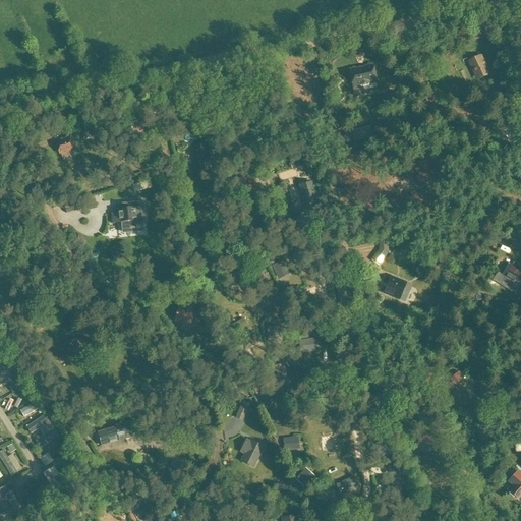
[(487,38),(486,30),(466,34),(467,42),(487,38)]
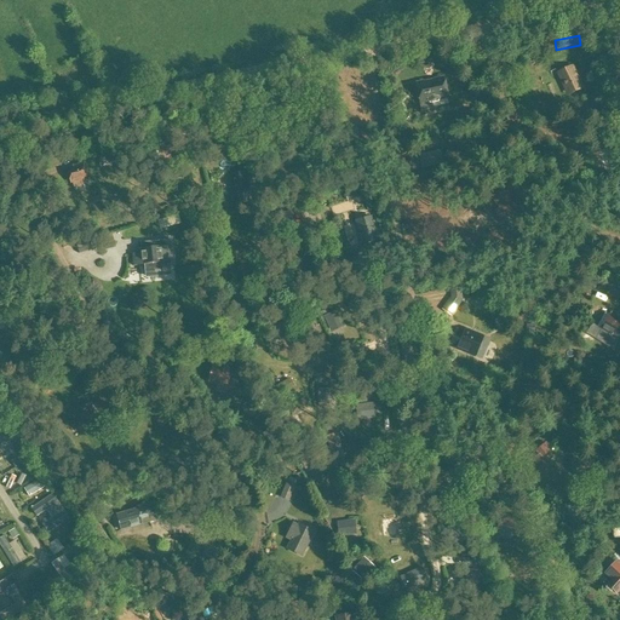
[(569,93),(581,87),(578,81),(580,80),(575,73),(574,74),(570,68),(560,74),(562,79),(561,79),(564,87),(567,86),(569,93)]
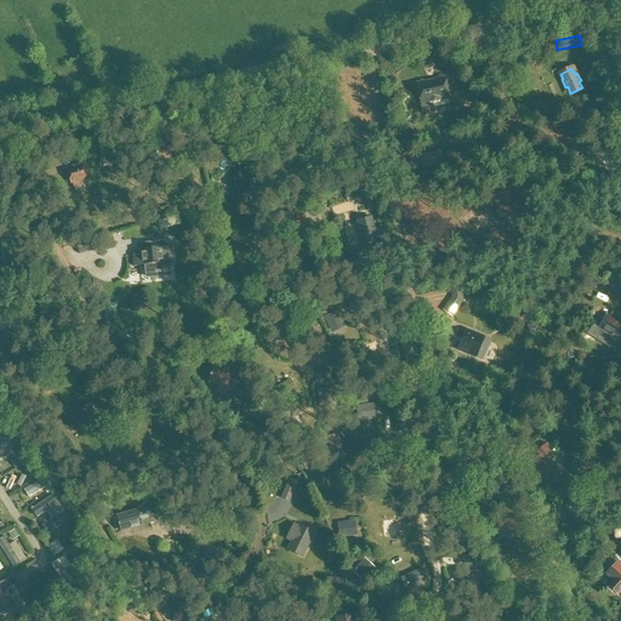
[(61,84),(79,78),(75,69),(57,75),(61,84)]
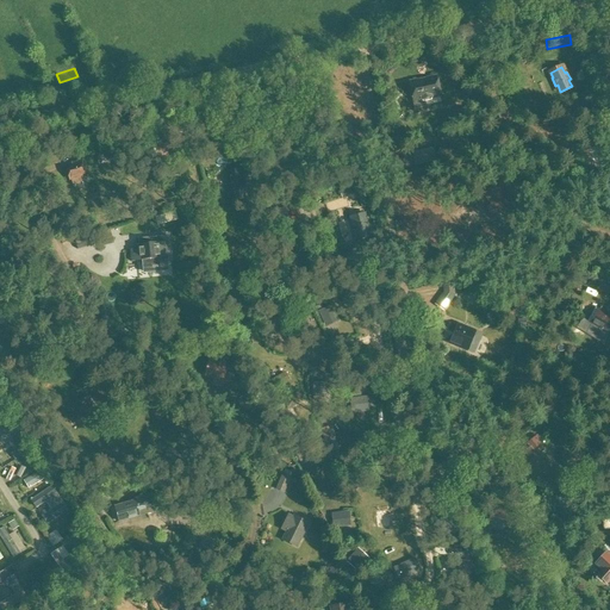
[(410,83),(415,110),(427,107),(425,101),(441,99),(436,78),(410,83)]
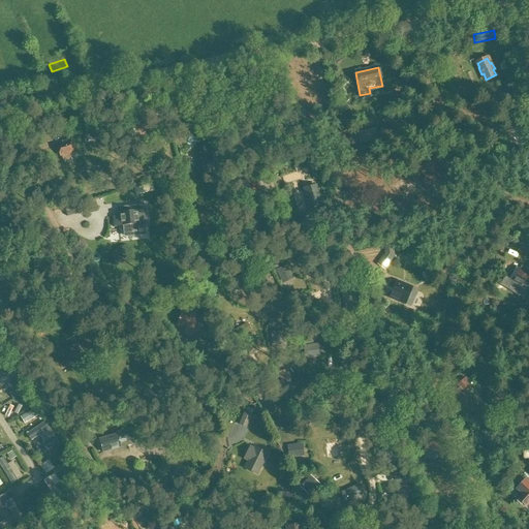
[(401,94),(392,96),(394,103),(402,102),(401,94)]
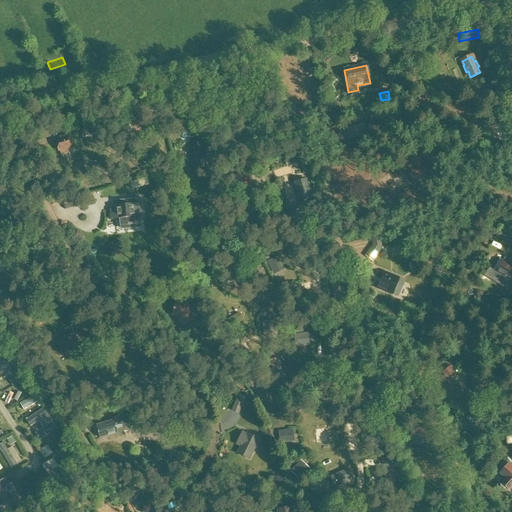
[(364,124),(345,128),(348,139),(366,135),(364,124)]
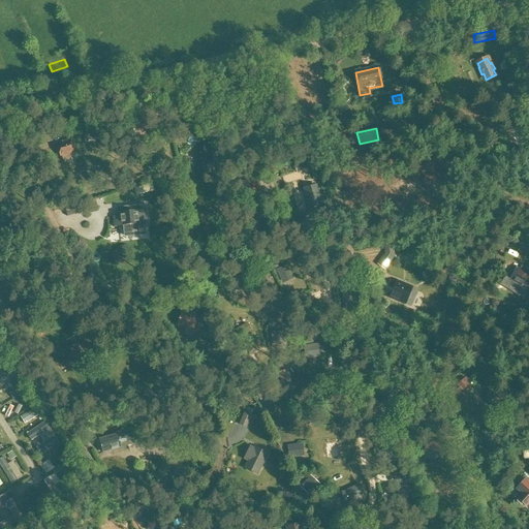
[(69,154),(75,152),(71,139),(62,143),(62,145),(58,147),(61,157),(62,157),(64,161),(71,158),(69,154)]
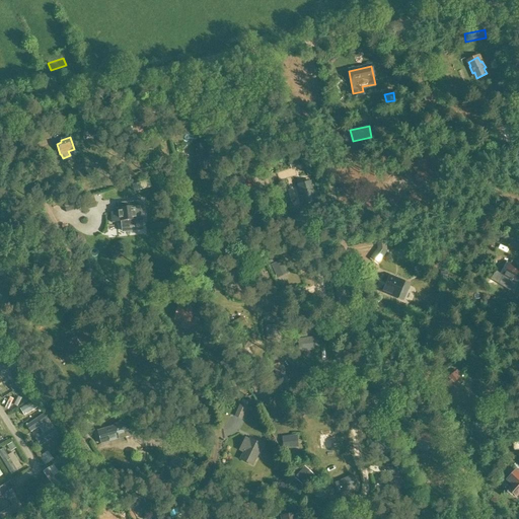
[(195,162),(197,170),(208,169),(207,160),(209,159),(206,145),(193,147),(195,162)]
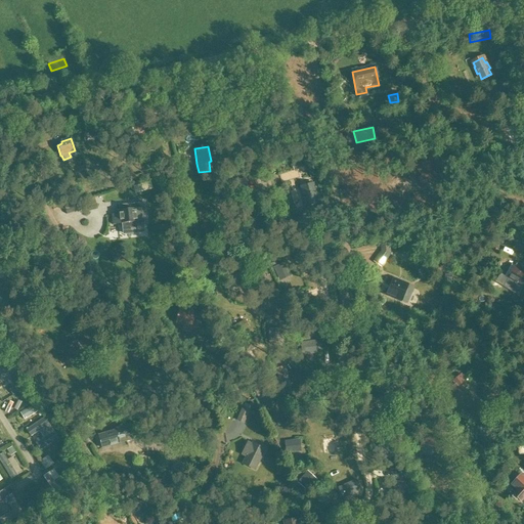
[(428,159),(412,169),(419,178),(423,184),(427,189),(442,178),(430,161),(428,159)]
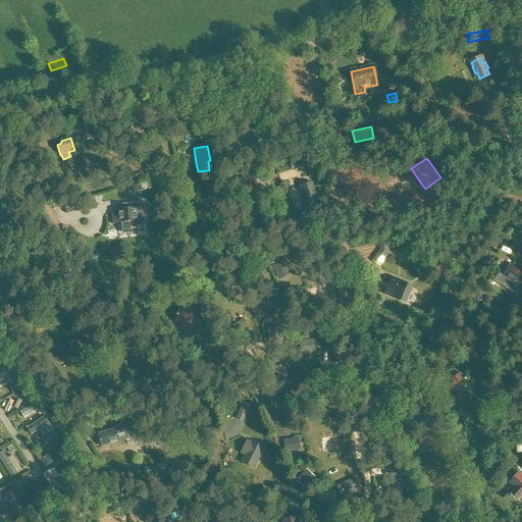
[(300,159),(290,163),(292,169),(303,166),(300,159)]
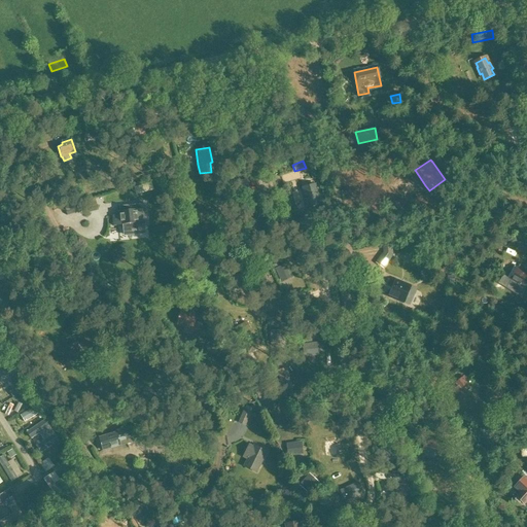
[(308,184),(308,186),(303,188),(308,208),(322,204),(316,184),(314,185),(313,182),(308,184)]
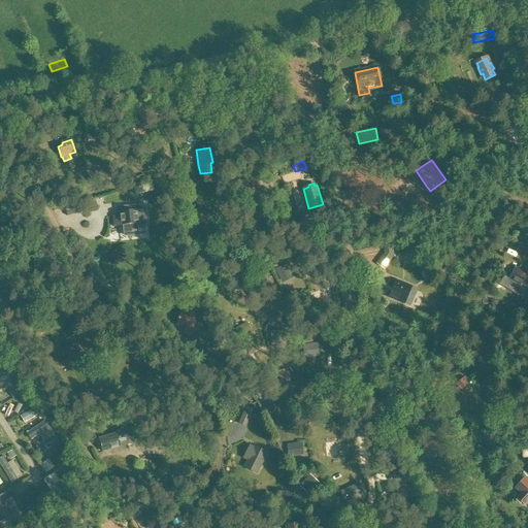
[(67,217),(80,212),(78,205),(65,208),(67,217)]
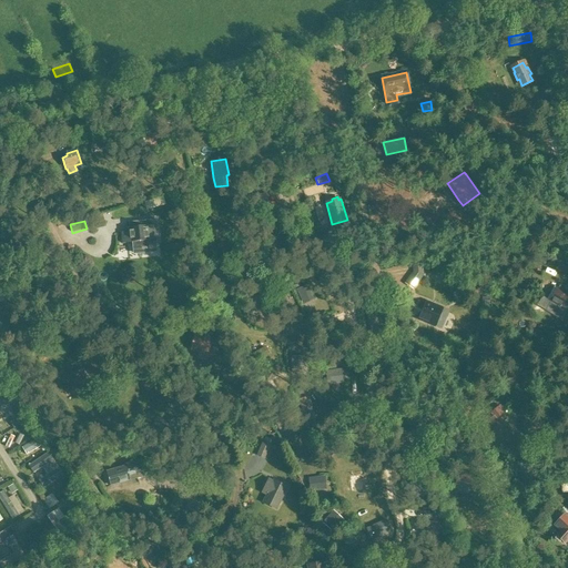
[(131,233),(121,234),(122,244),(132,243),(132,247),(156,245),(154,221),(130,223),(131,233)]
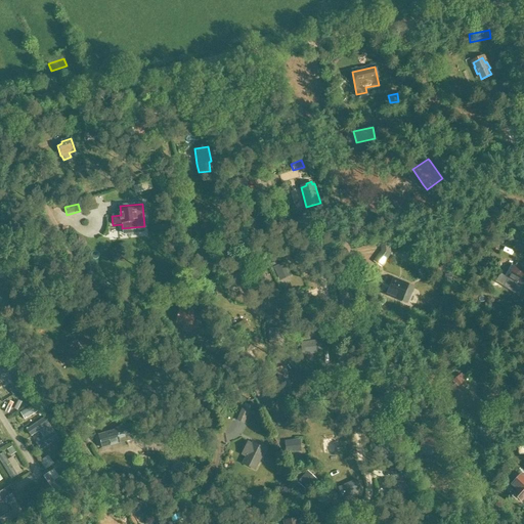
[(262,216),(250,219),(255,235),(266,231),(262,216)]
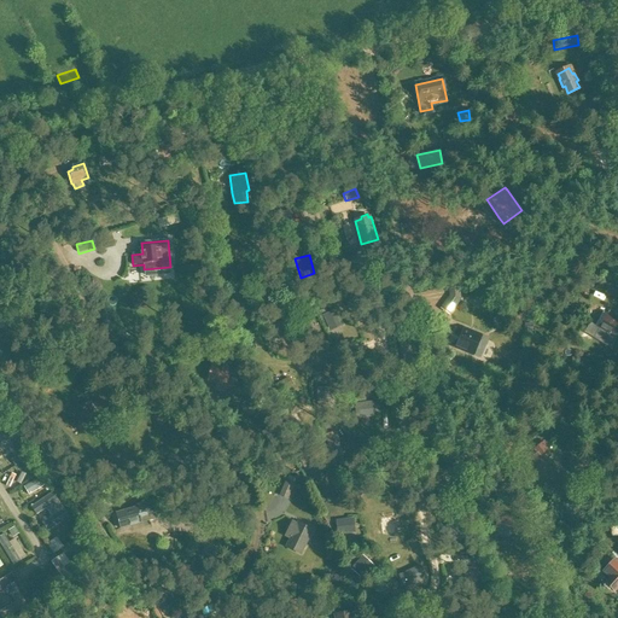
[(557,274),(558,283),(570,283),(569,273),(557,274)]
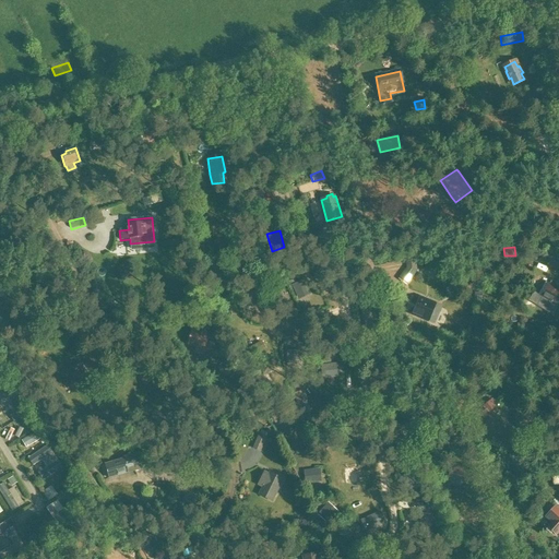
[(406,269),(399,280),(406,286),(417,271),(416,262),(421,261),(420,257),(405,259),(406,269)]
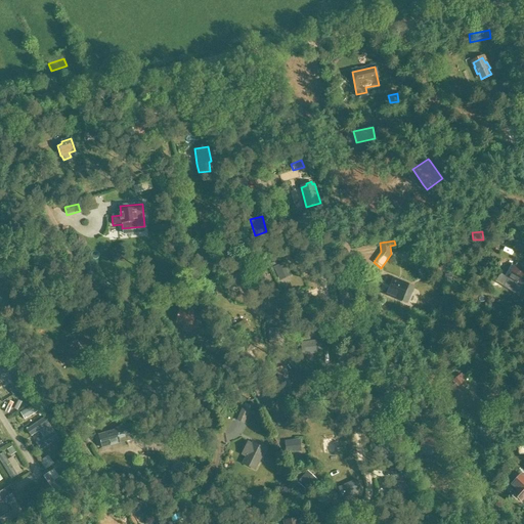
[(284,264),(273,268),(279,282),(290,277),(284,264)]
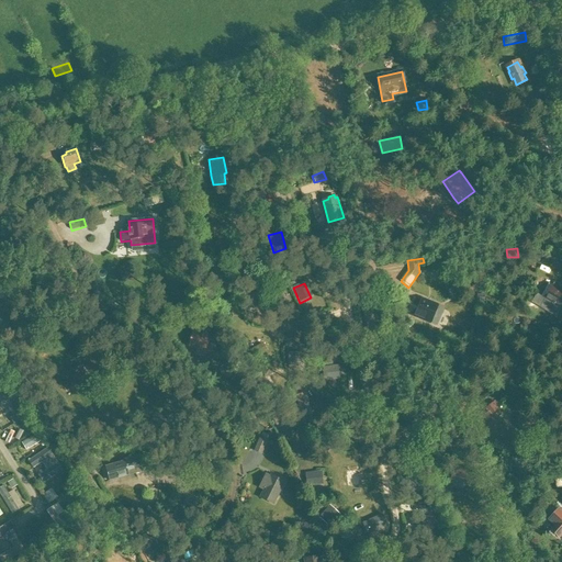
[(561,308),(561,304),(561,291),(552,287),(544,300),(561,308)]
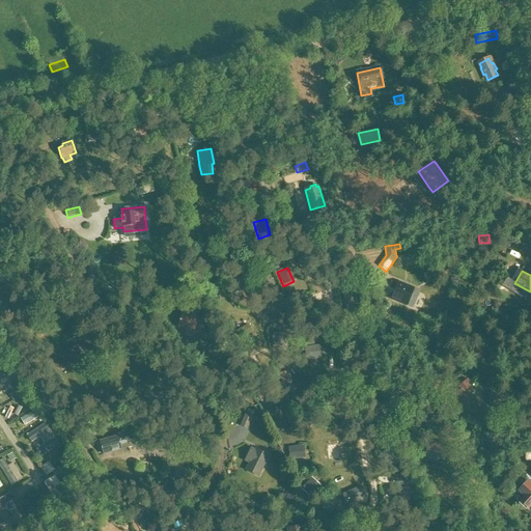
[(415,288),(398,282),(396,284),(390,282),(384,298),(408,307),(415,288)]
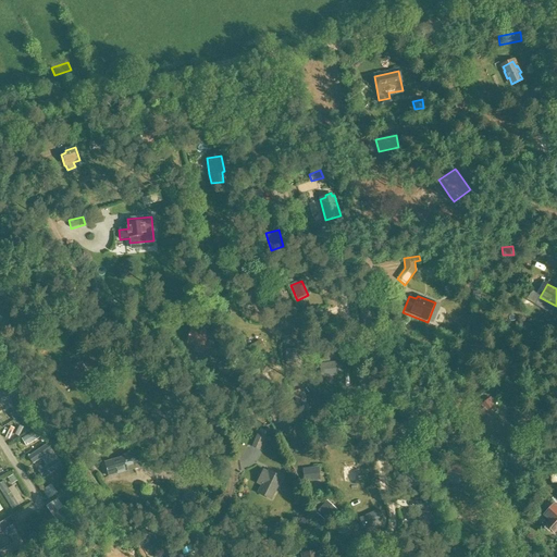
[(184,345),(190,347),(195,348),(194,351),(202,354),(209,323),(198,320),(196,331),(190,330),(188,339),(186,338),(184,345)]
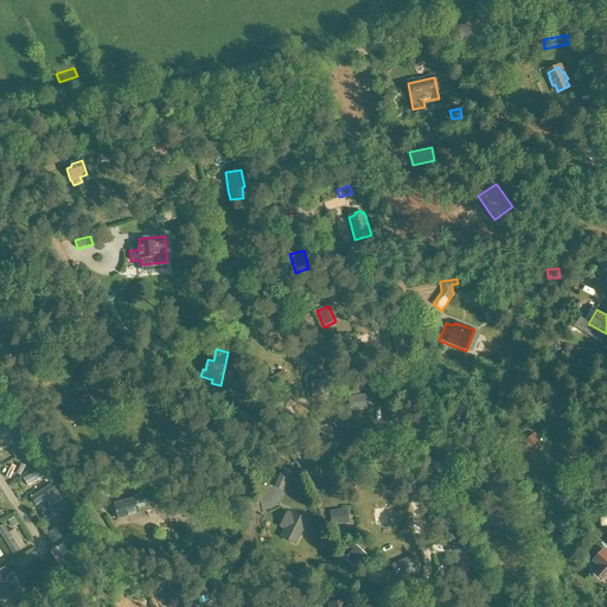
[(281,381),(274,385),(276,391),(285,387),(281,381)]
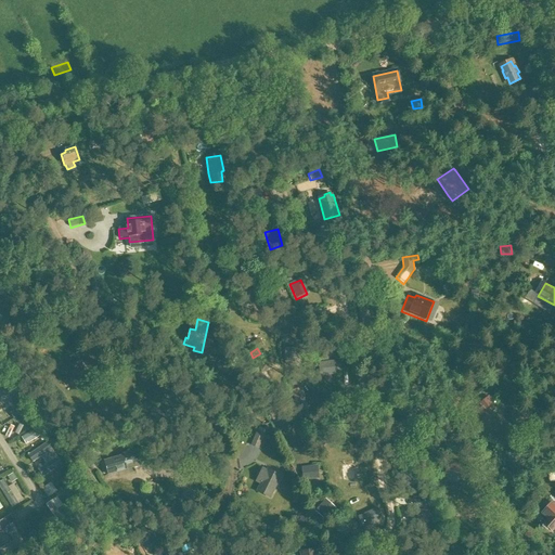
[(286,348),(287,359),(299,359),(298,348),(286,348)]
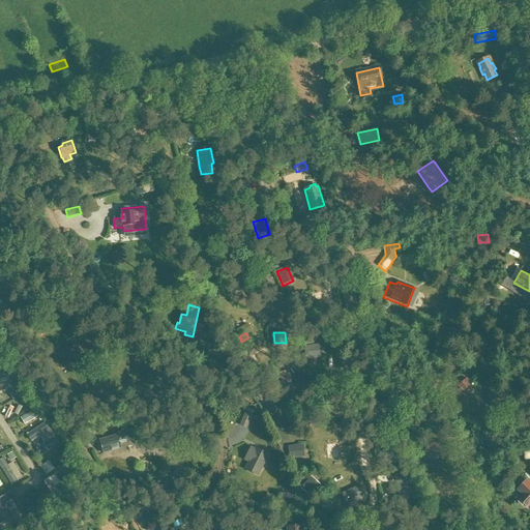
[(78,360),(82,357),(80,354),(81,353),(72,344),(66,350),(67,352),(64,354),(66,356),(63,359),(68,364),(71,361),(72,362),(77,359),(78,360)]
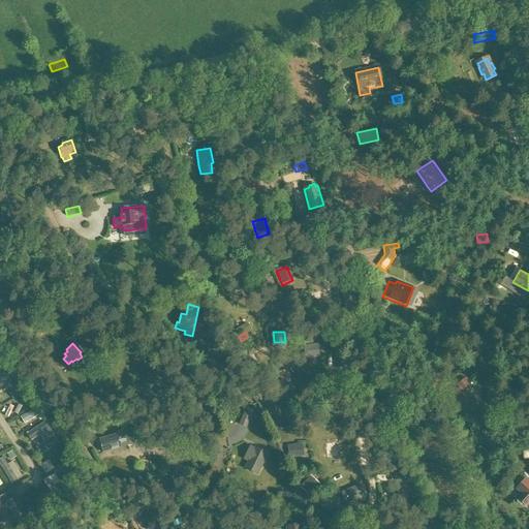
[(480,343),(469,351),(473,356),(485,347),(480,343)]
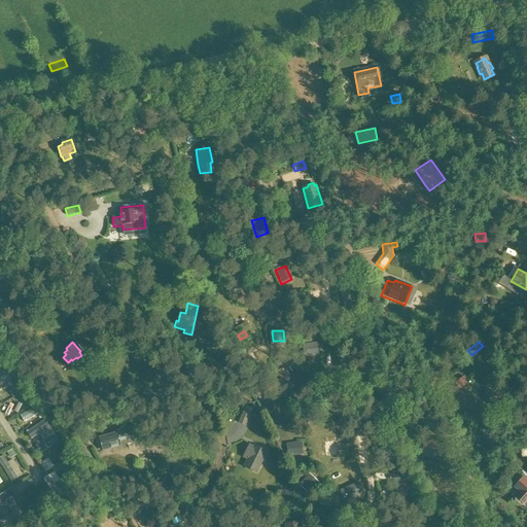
[(361,359),(357,374),(364,376),(369,361),(361,359)]
